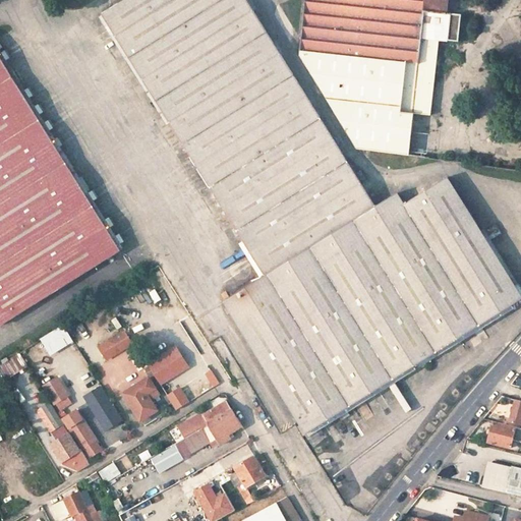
[(375,206),(246,0),(123,0),(102,13),(103,14),(170,122),(206,180),(210,186),(233,223),(266,275),(261,278),(223,300),(305,435),(520,298),(520,293),(448,176),(404,203),(397,192),(375,206)]
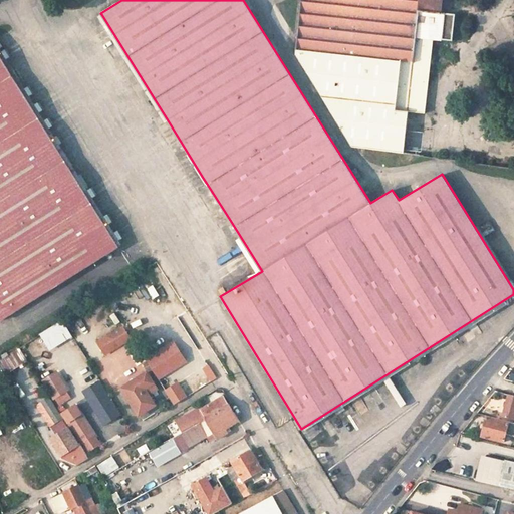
[(405,154),(410,111),(427,112),(434,38),(453,40),(456,14),(442,13),(442,0),(300,0),(295,55),(351,147),(405,154)]
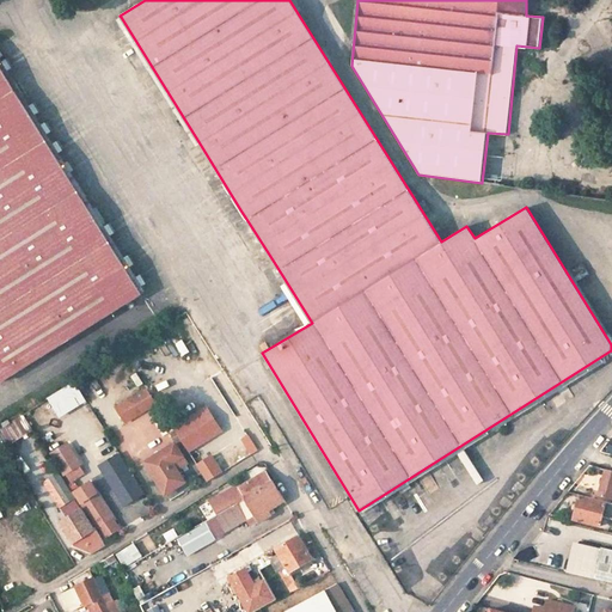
[(121,17),(116,19),(195,147),(200,144),(121,17)]
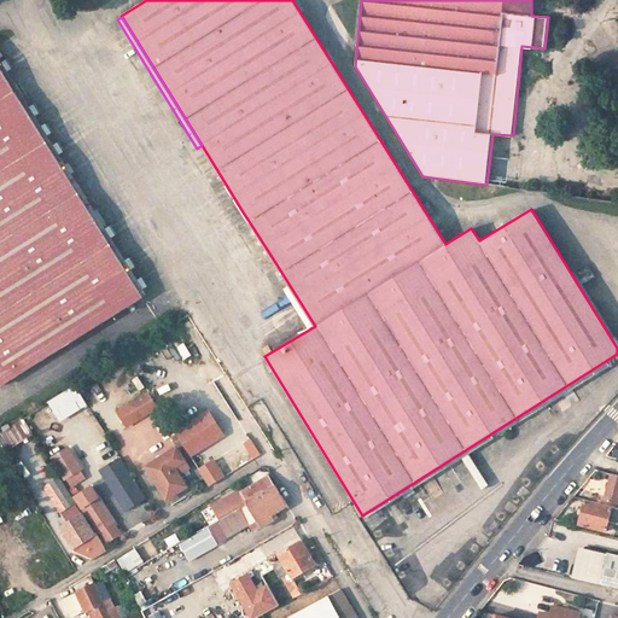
[(0,384),(123,308),(143,295),(0,66),(0,384)]
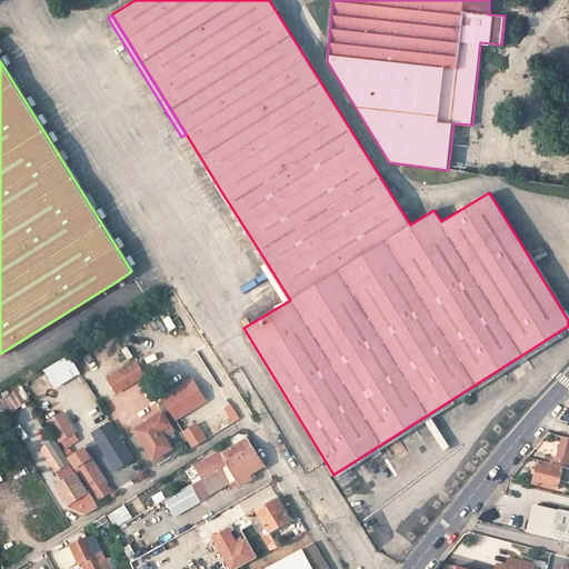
[(537,182),(538,175),(526,172),(525,181),(537,182)]
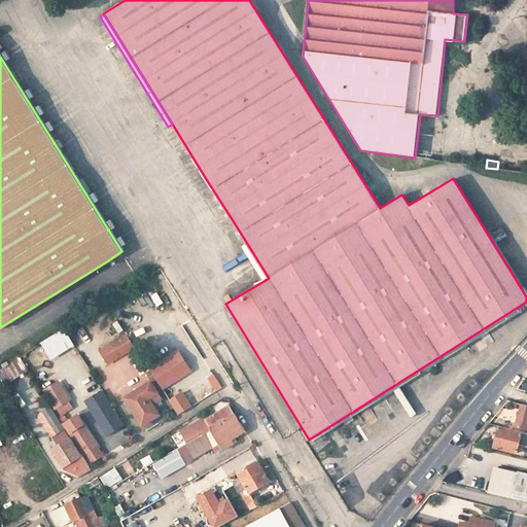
[(524,173),(525,163),(507,161),(505,170),(524,173)]
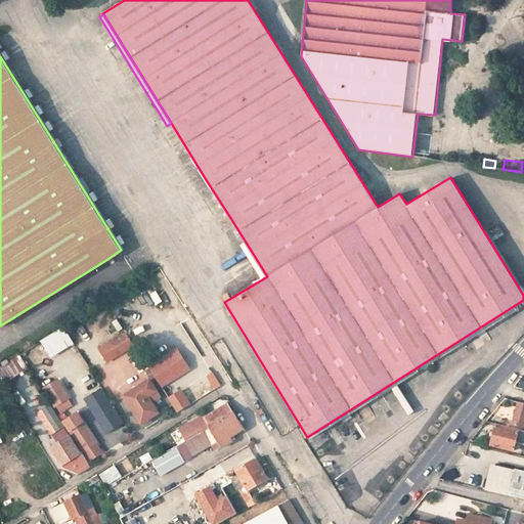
[(207,181),(199,186),(203,192),(207,190),(211,187),(207,181)]
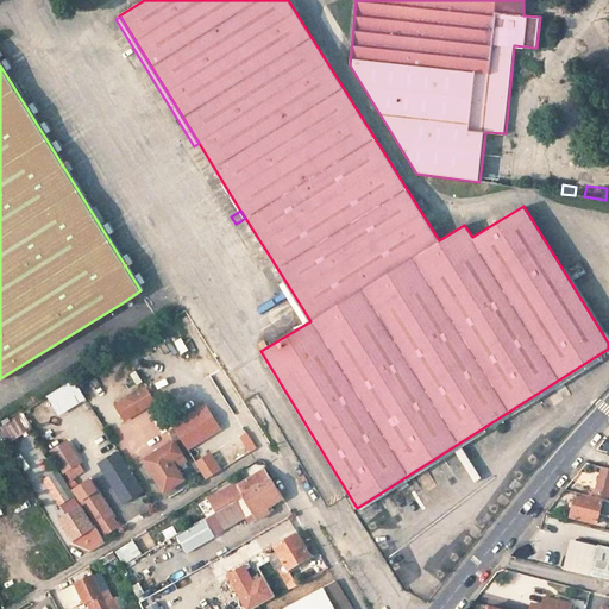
[(245,218),(240,221),(268,264),(272,261),(245,218)]
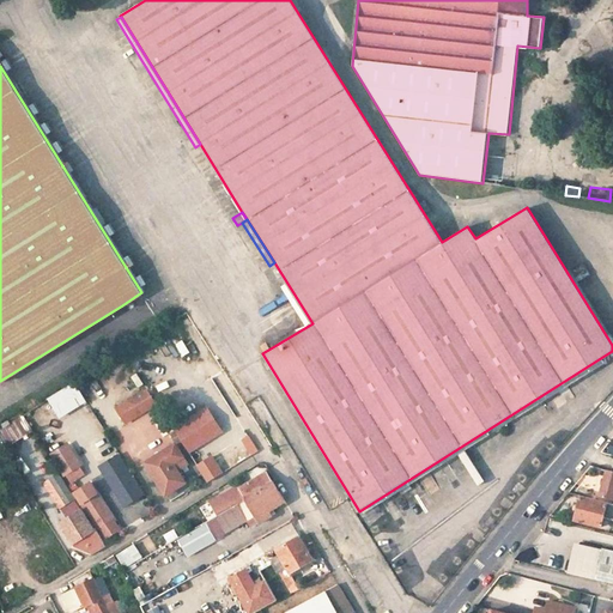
[(269,266),(307,327),(313,323),(274,262),(269,266)]
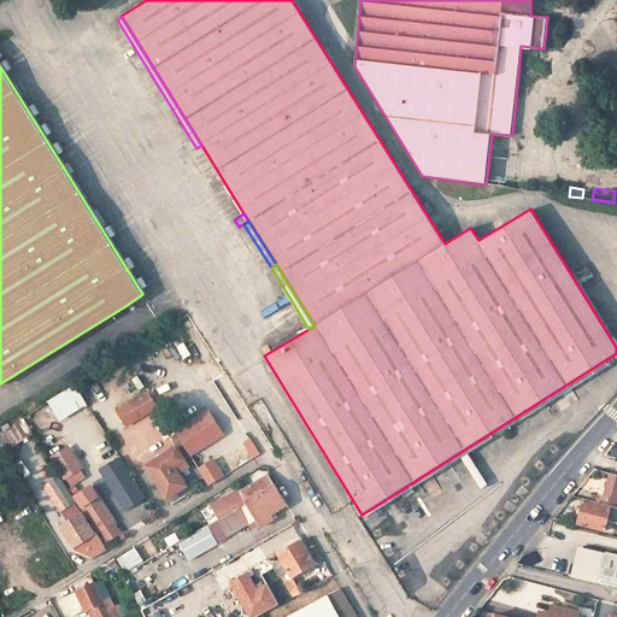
[(87,405),(75,386),(48,401),(60,421),(87,405)]
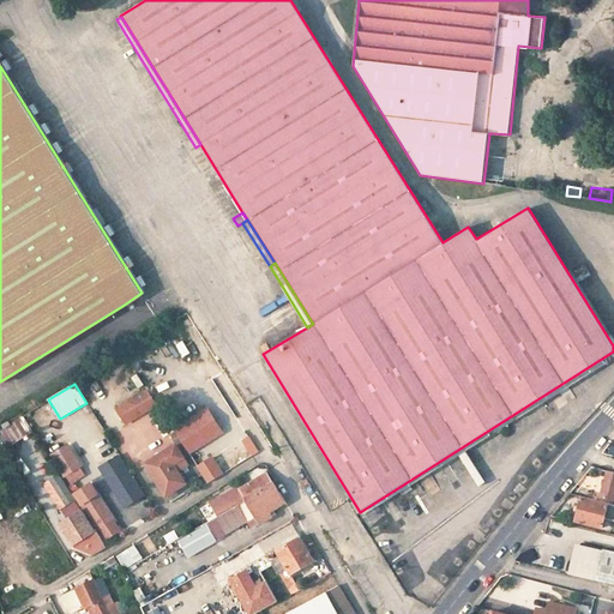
[(148,391),(128,402),(138,417),(156,405),(148,391)]
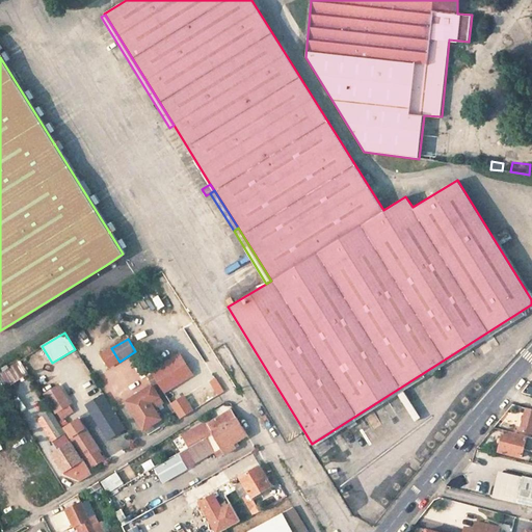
[(198,370),(206,366),(196,350),(185,356),(189,363),(177,370),(173,363),(153,375),(163,392),(164,393),(198,370)]
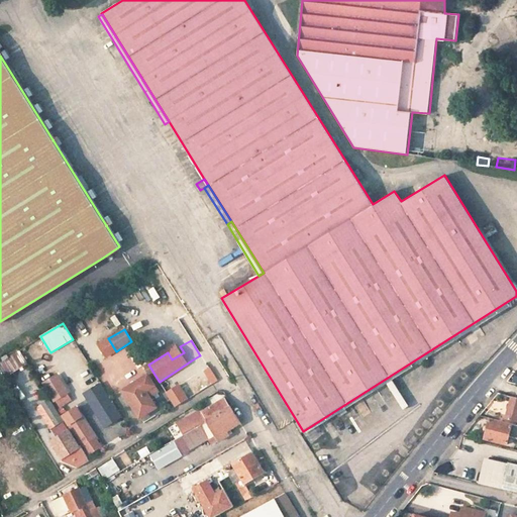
[(180,346),(179,344),(168,352),(172,359),(184,352),(180,346)]
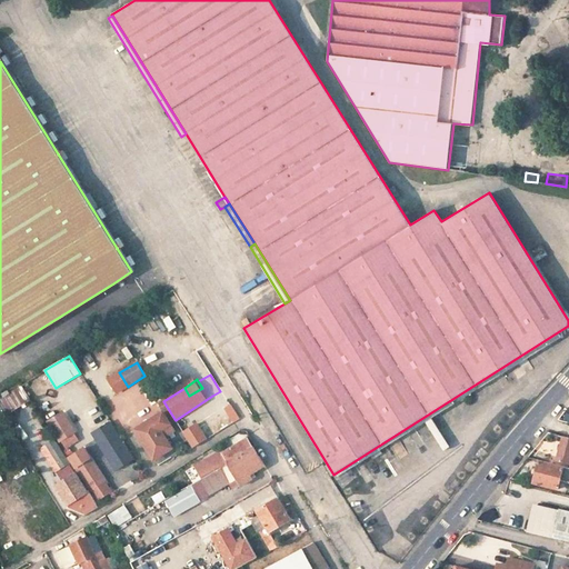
[(28,398),(21,386),(0,399),(0,409),(3,415),(28,398)]
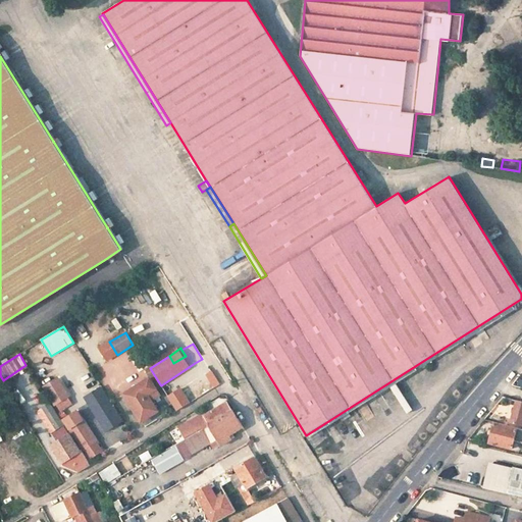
[(198,369),(207,363),(204,358),(202,359),(195,363),(198,369)]
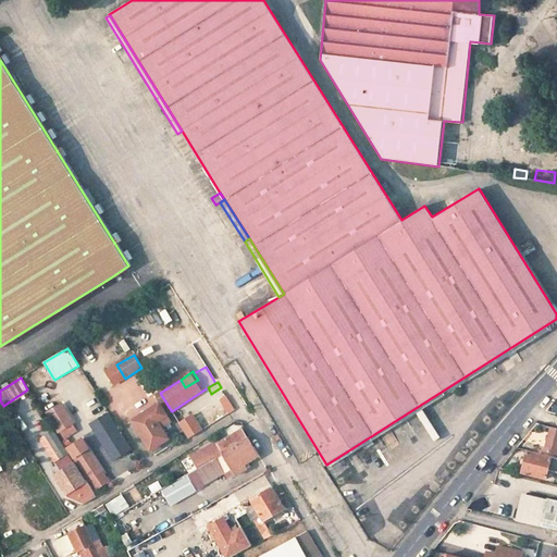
[(158,404),(164,415),(171,410),(160,393),(153,397),(158,404)]
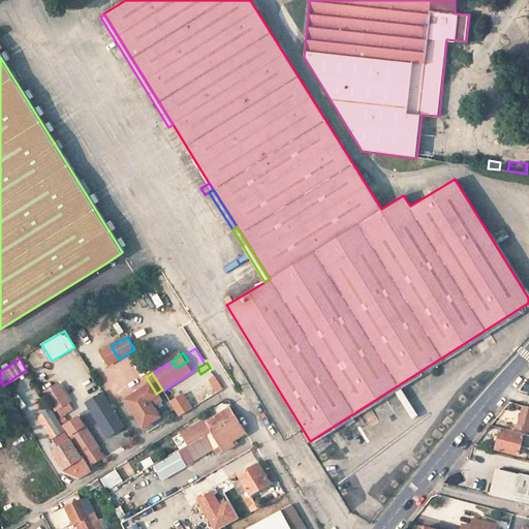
[(73,409),(69,403),(71,401),(60,382),(43,392),(56,411),(57,410),(61,416),(73,409)]
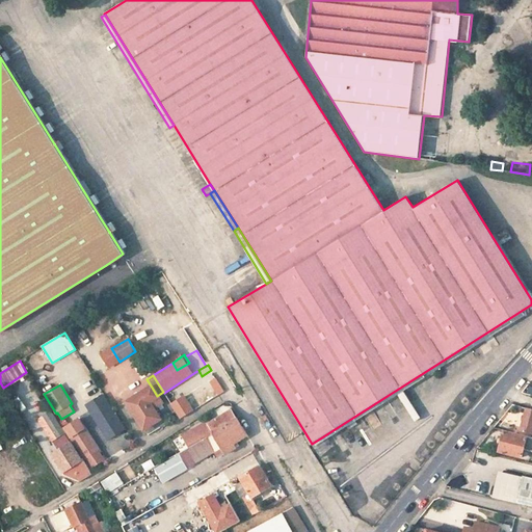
[(149,402),(158,397),(157,396),(151,386),(127,401),(130,407),(124,410),(131,422),(137,418),(143,428),(150,424),(152,426),(155,424),(154,422),(159,418),(149,402)]
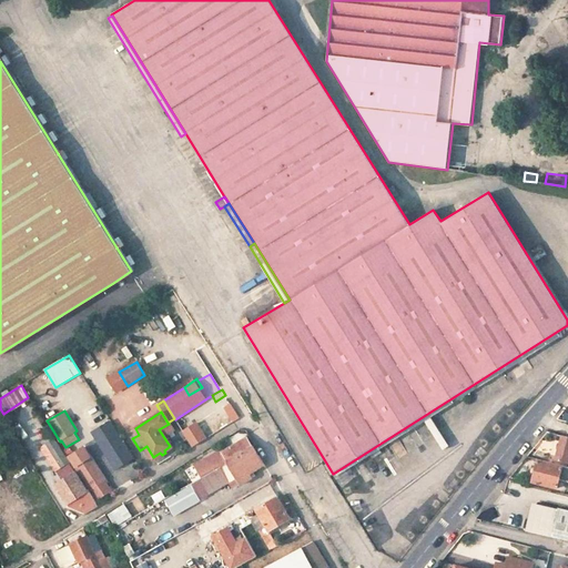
[(128,452),(103,413),(100,415),(103,421),(94,426),(100,435),(103,433),(119,456),(128,452)]
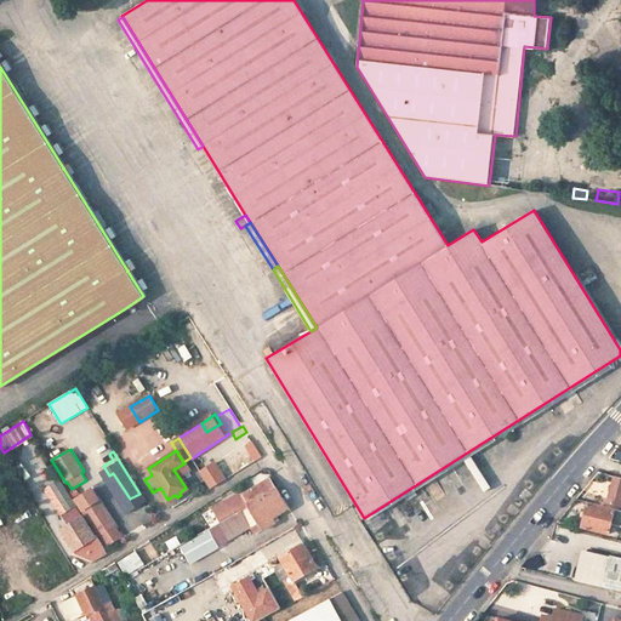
[(191,457),(183,462),(184,463),(189,472),(188,473),(194,484),(204,478),(201,472),(192,459),(191,457)]
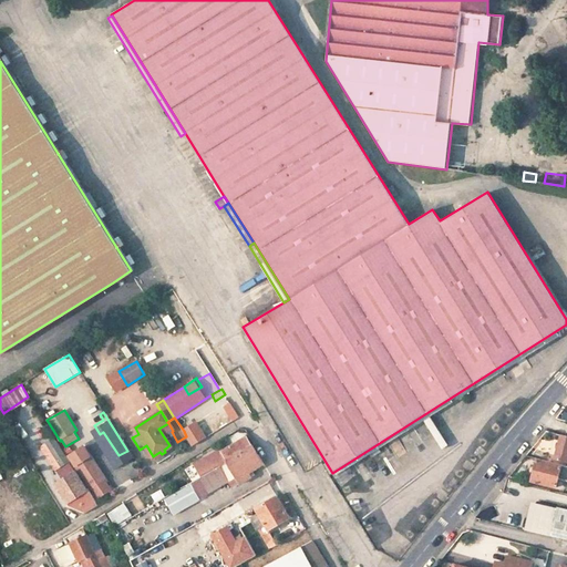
[(197,423),(184,431),(186,436),(191,445),(206,436),(197,423)]
